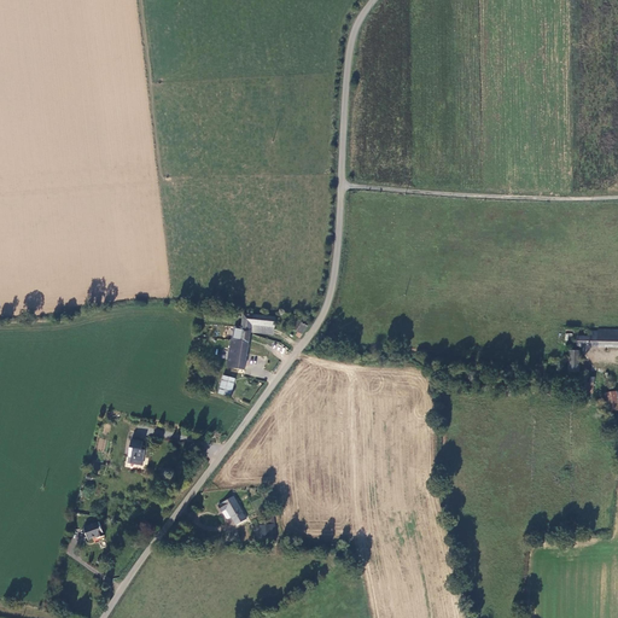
[(251,314),(244,313),(242,328),(243,331),(251,332),(252,326),(275,327),(277,319),(255,315),(251,314)]
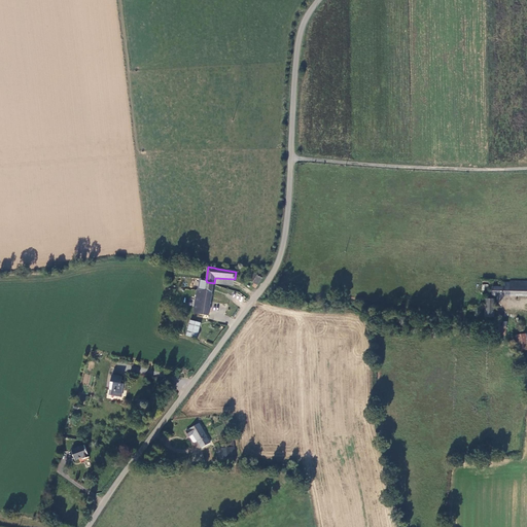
[(258,285),(262,278),(255,273),(250,280),(255,283),(258,285)]
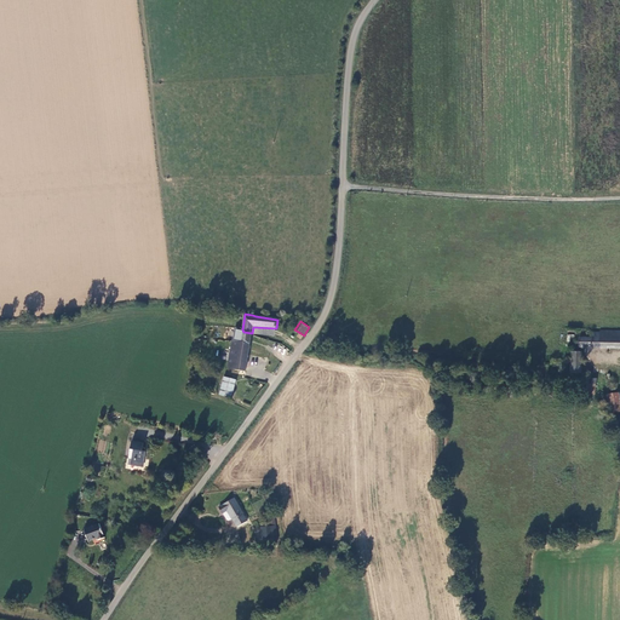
[(253,327),(252,333),(274,337),(276,328),(253,327)]
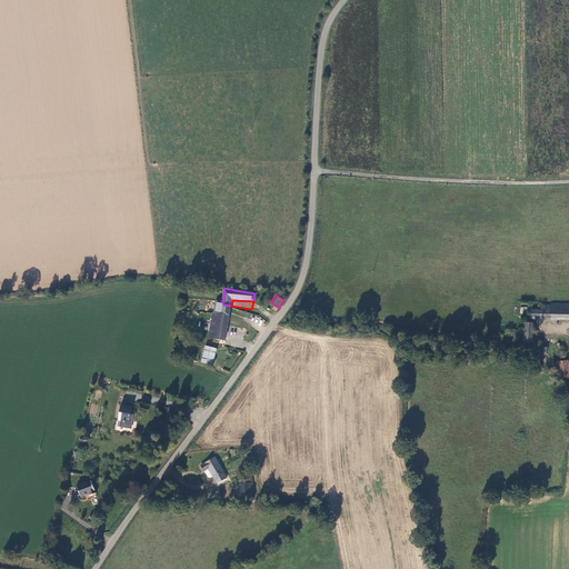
[(211,328),(209,339),(226,341),(231,309),(231,306),(223,305),(222,302),(217,301),(215,315),(213,316),(212,327),(211,328)]
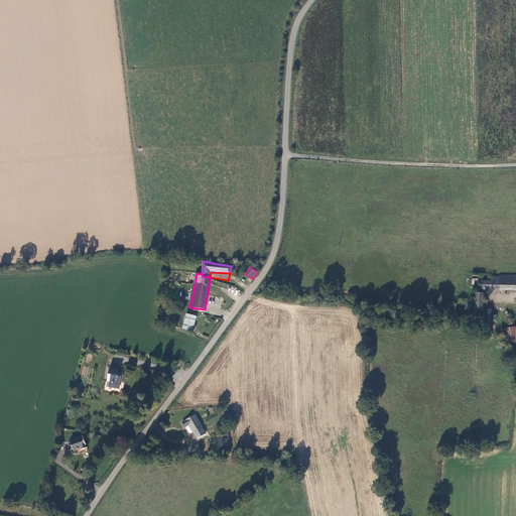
[(515,289),(515,275),(499,275),(499,277),(495,277),(494,281),(482,281),(482,288),(515,289)]
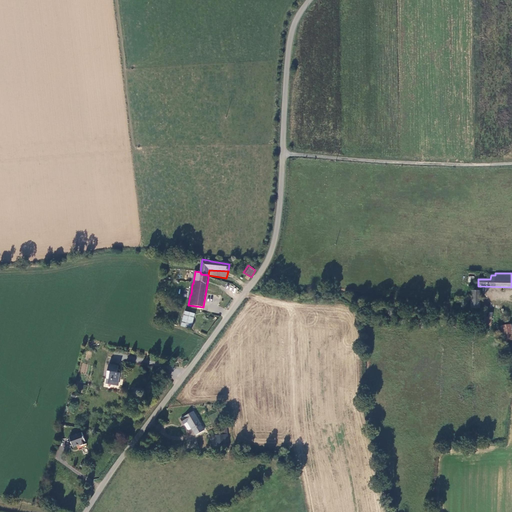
[(234,293),(236,288),(229,284),(226,288),(234,293)]
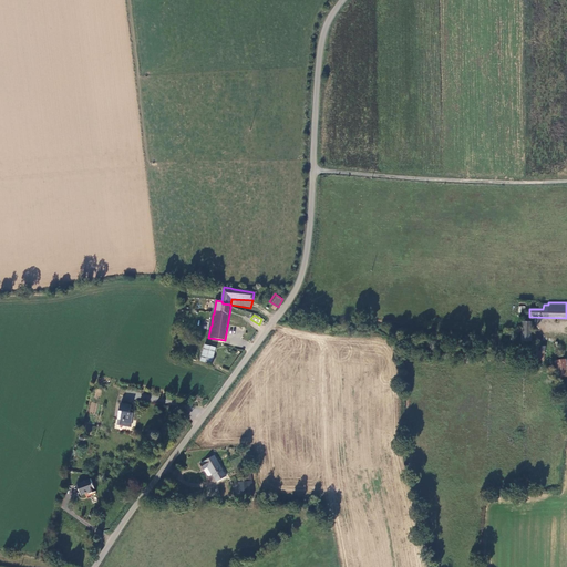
[(531,342),(532,322),(529,322),(522,322),(522,341),(531,342)]
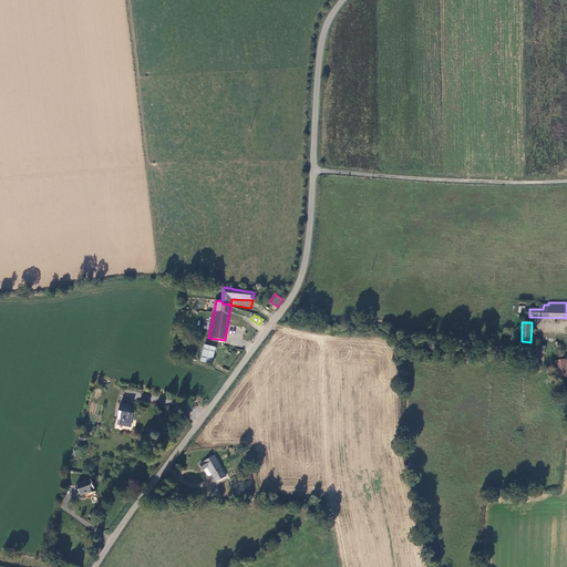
[(216,349),(206,347),(202,361),(212,363),(216,349)]
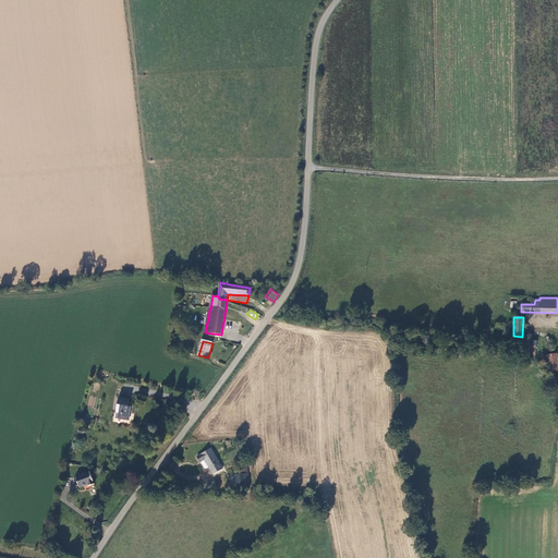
[(529,343),(519,343),(519,348),(530,348),(530,352),(534,352),(534,348),(536,348),(536,342),(531,342),(529,343)]
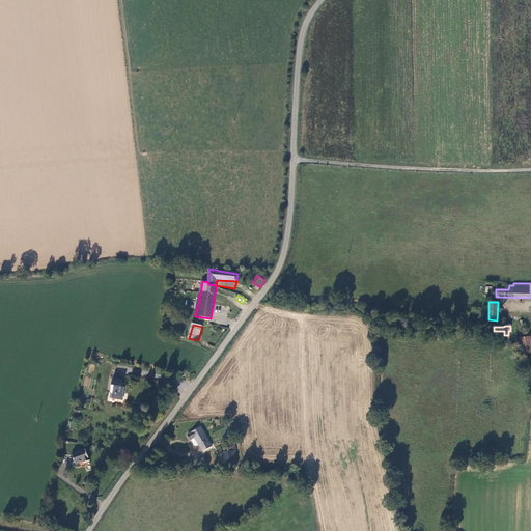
[(530,352),(530,344),(530,336),(525,337),(521,337),(520,338),(522,354),(530,352)]
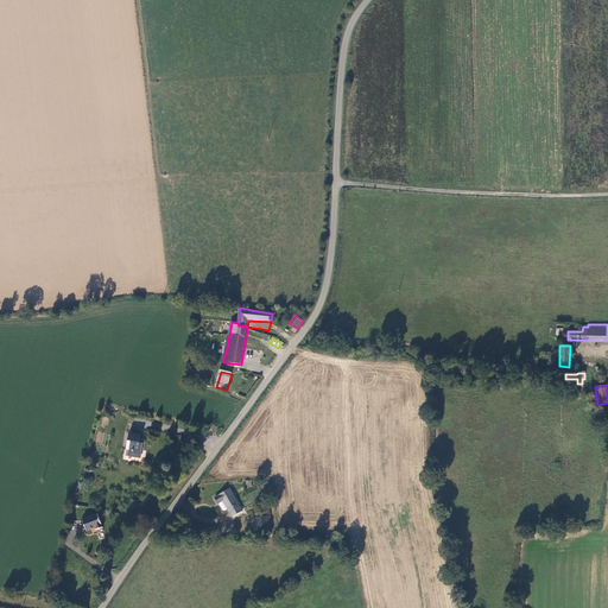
[(139,448),(141,432),(131,431),(126,456),(140,458),(141,449),(139,448)]
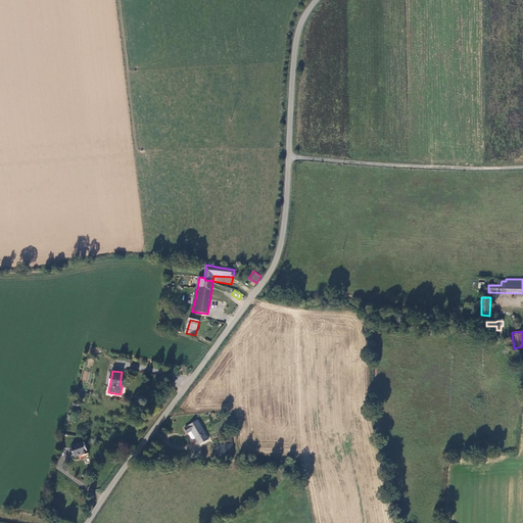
[(87,399),(89,393),(80,391),(79,397),(87,399)]
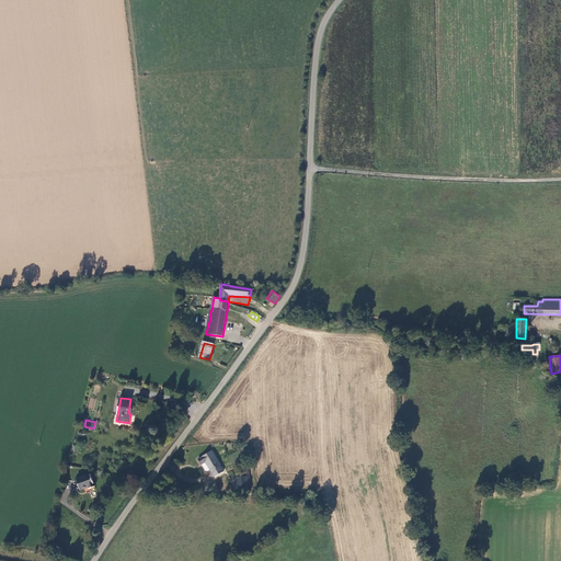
[(220,464),(212,450),(202,457),(197,459),(199,464),(204,461),(209,470),(210,469),(215,477),(225,471),(220,464)]
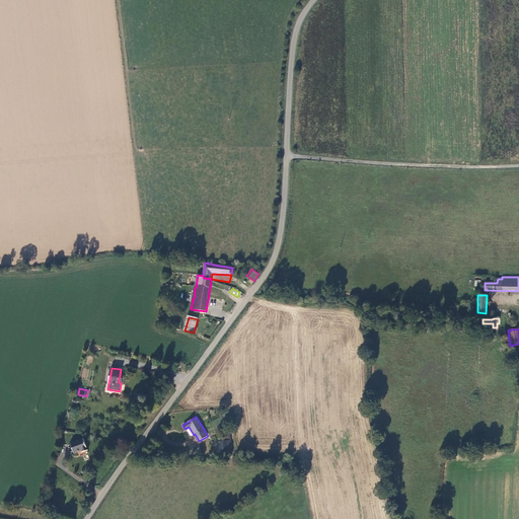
[(194,435),(189,427),(184,429),(190,435),(194,435)]
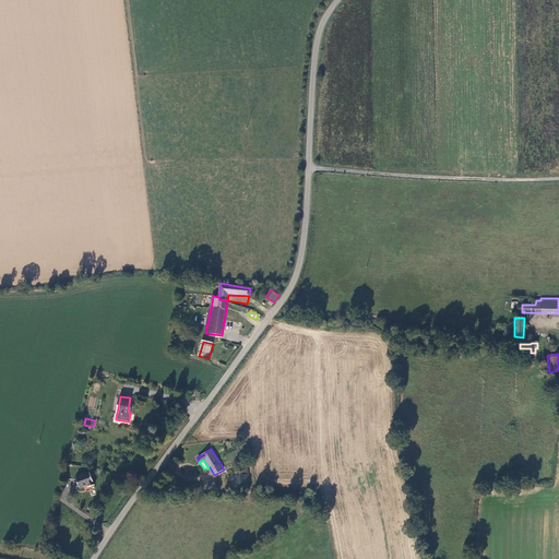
[(90,472),(75,477),(80,487),(87,484),(88,486),(94,484),(90,472)]
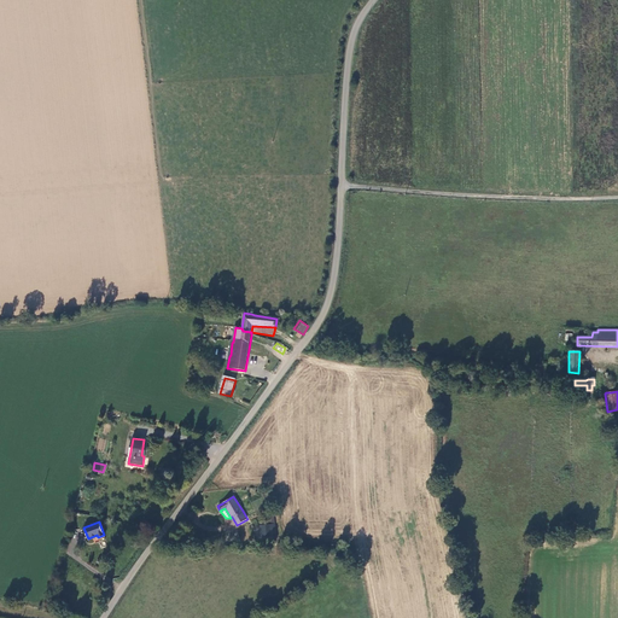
[(272,537),(270,525),(266,525),(261,526),(262,537),(272,537)]
